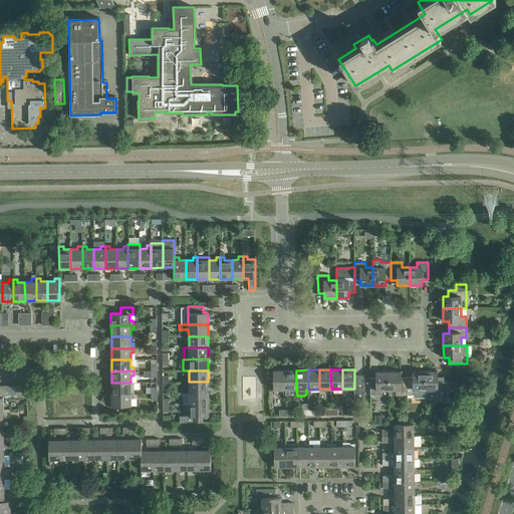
[(273,390),(285,390),(285,370),(273,370),(273,390)]
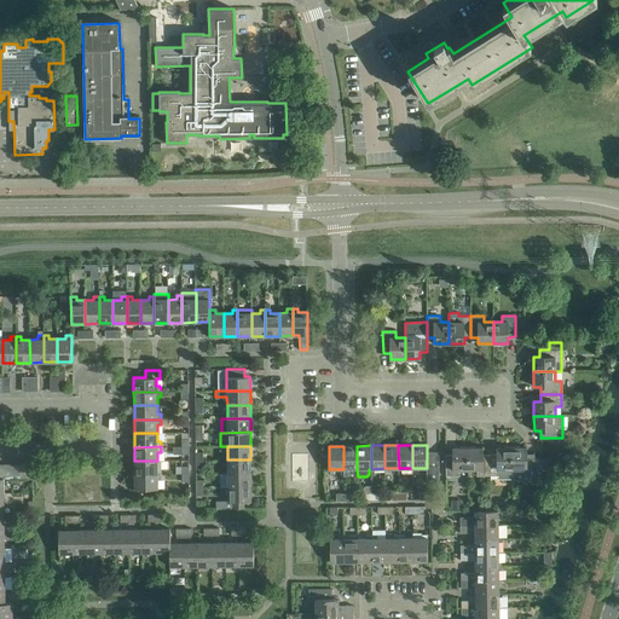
[(350,475),(350,469),(357,469),(357,446),(343,446),(343,469),(343,478),(348,478),(350,475)]
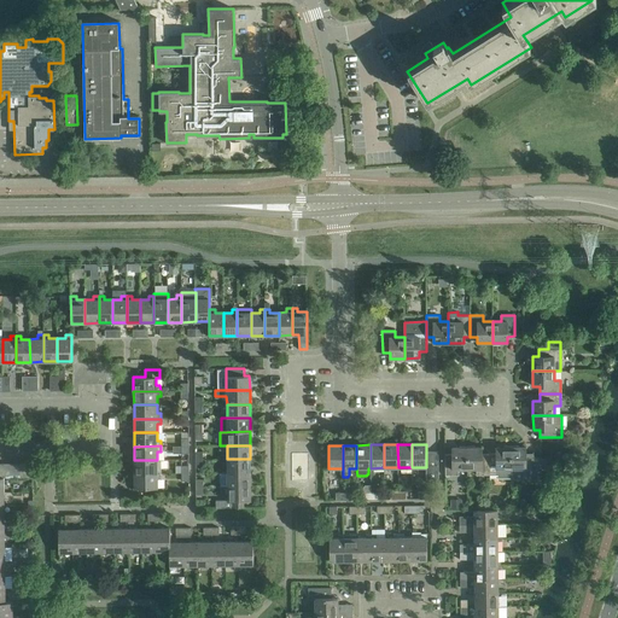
[(467,448),(467,470),(476,470),(476,476),(489,476),(489,454),(482,454),(482,447),(467,448)]
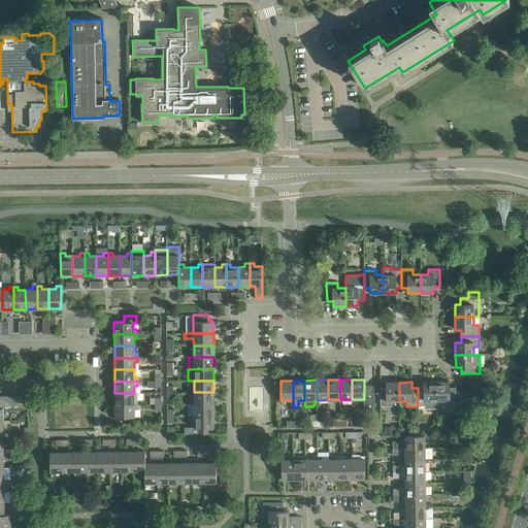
[(424,388),(418,388),(418,406),(419,406),(420,408),(425,408),(436,408),(436,400),(436,382),(424,382),(424,388)]
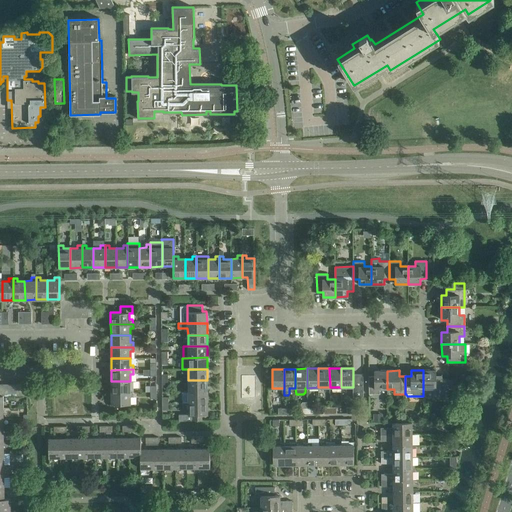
[(435,370),(423,370),(423,388),(423,396),(423,397),(442,397),(442,389),(444,389),(444,380),(442,380),(442,378),(442,375),(441,375),(435,375),(435,370)]
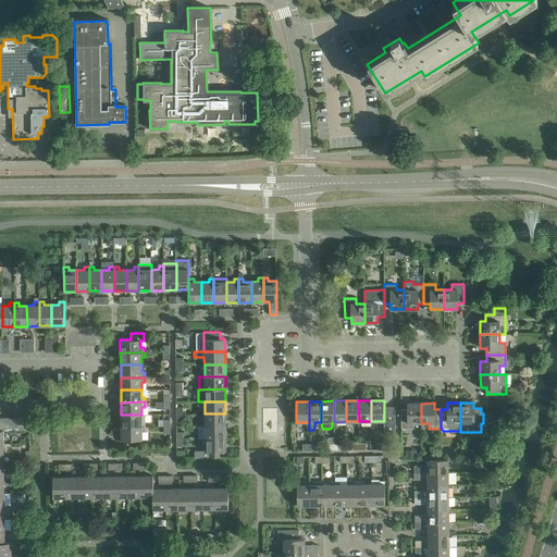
[(421,423),(421,404),(407,404),(407,409),(400,409),(401,429),(413,429),(412,423),(421,423)]
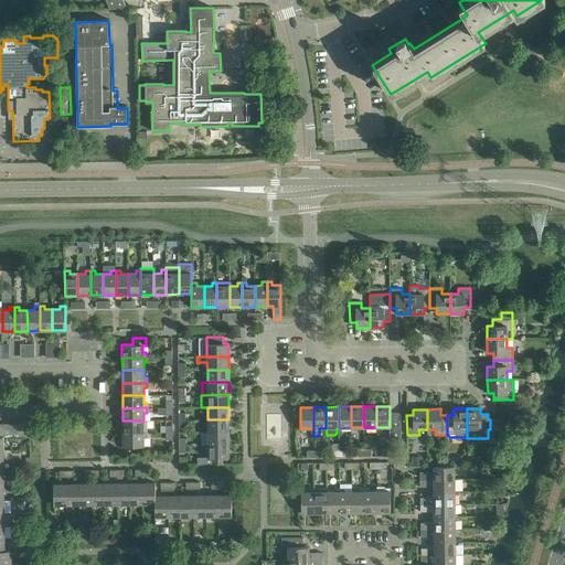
[(390,438),(401,438),(401,413),(390,413),(390,427),(390,438)]
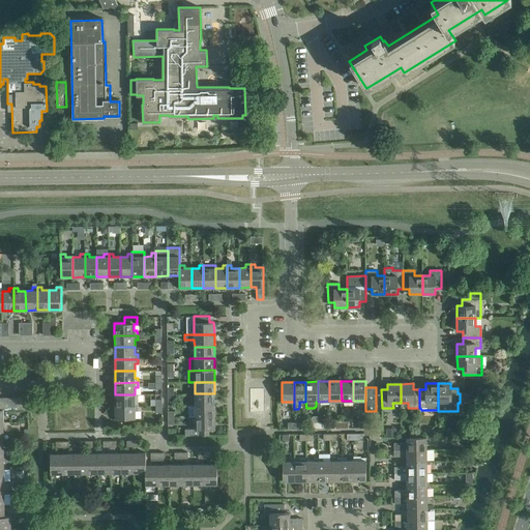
[(463,392),(463,402),(473,401),(473,392),(463,392)]
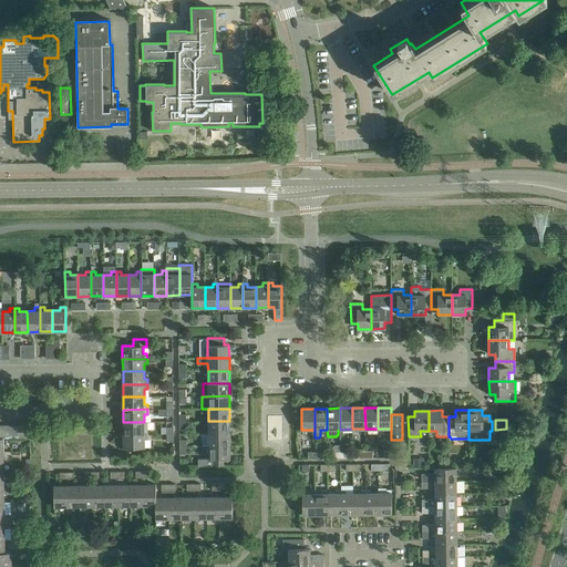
[(229,433),(229,421),(208,421),(208,434),(229,433)]
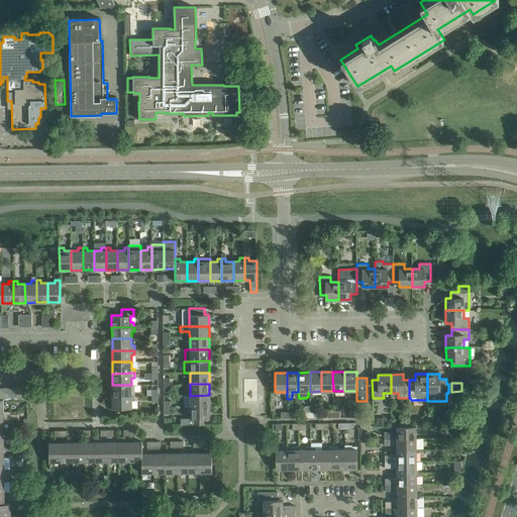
[(131,385),(112,385),(112,396),(134,396),(134,385),(131,385)]
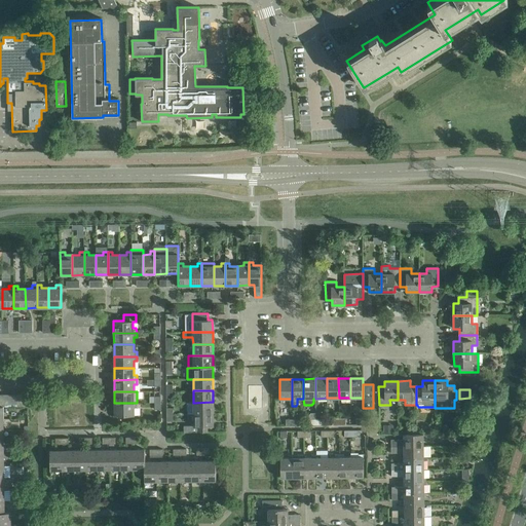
[(193,403),(187,403),(187,414),(193,414),(214,414),(213,402),(193,403)]
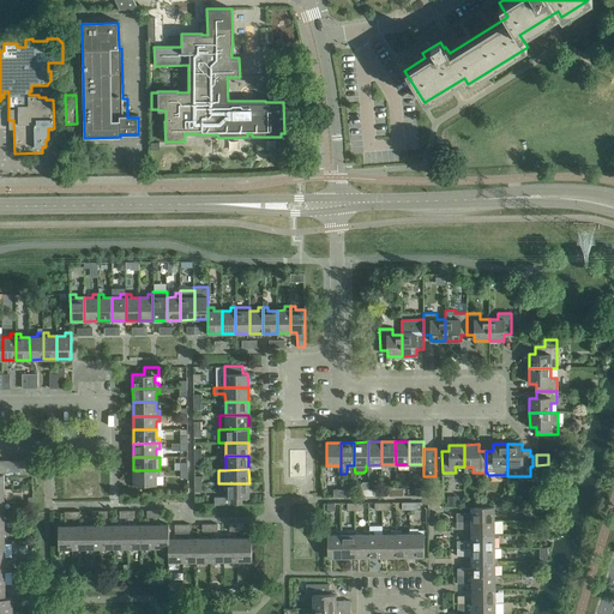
[(160,470),(133,470),(133,485),(157,485),(156,476),(160,475),(160,470)]
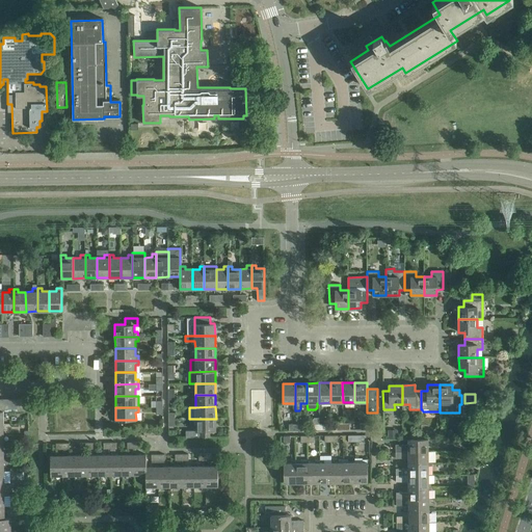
[(216,431),(216,419),(195,419),(195,430),(186,430),(186,437),(210,437),(210,431),(216,431)]
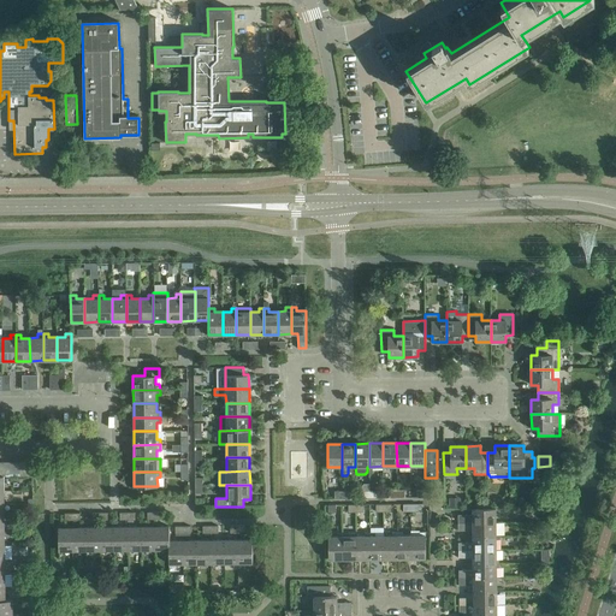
[(473,515),(458,515),(458,522),(466,522),(473,522),(496,522),(496,508),(487,508),(473,509),(473,515)]
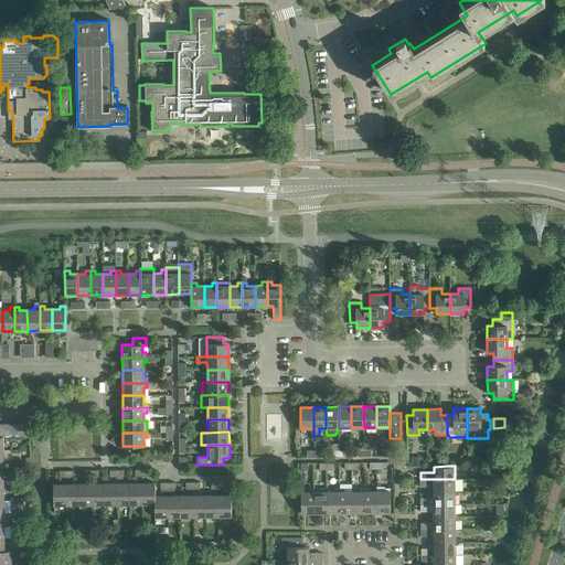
[(434,492),(455,492),(455,479),(427,479),(420,480),(420,487),(434,487),(434,492)]
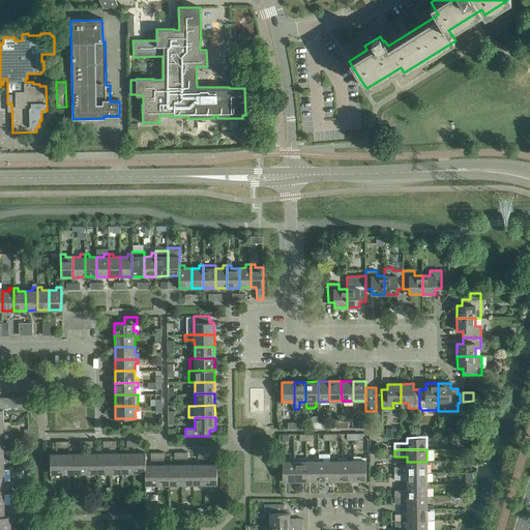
[(134,452),(122,453),(122,472),(134,472),(134,452)]
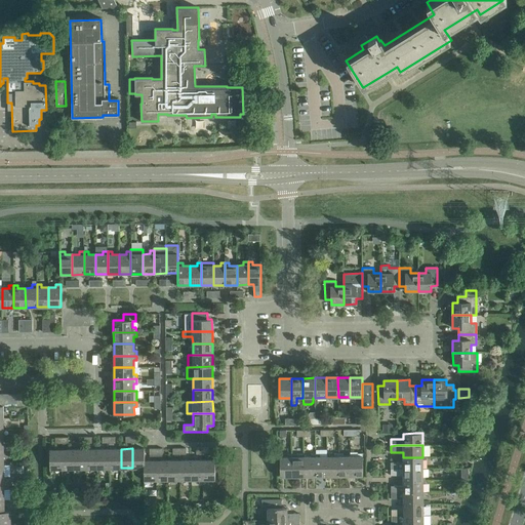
[(132,468),(144,468),(145,460),(145,448),(132,448),(132,468)]
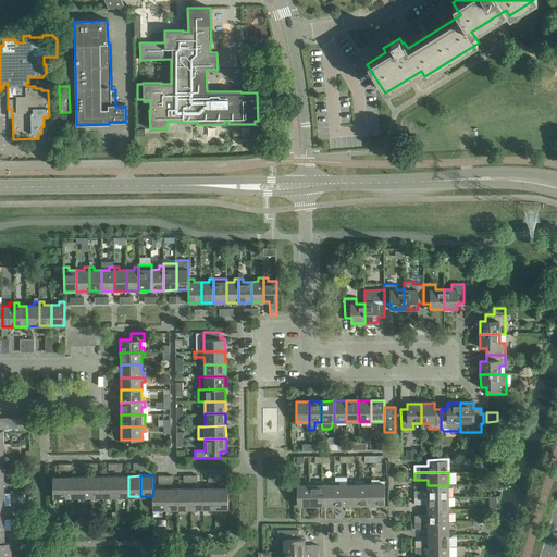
[(53,497),(65,497),(65,477),(52,477),(53,497)]
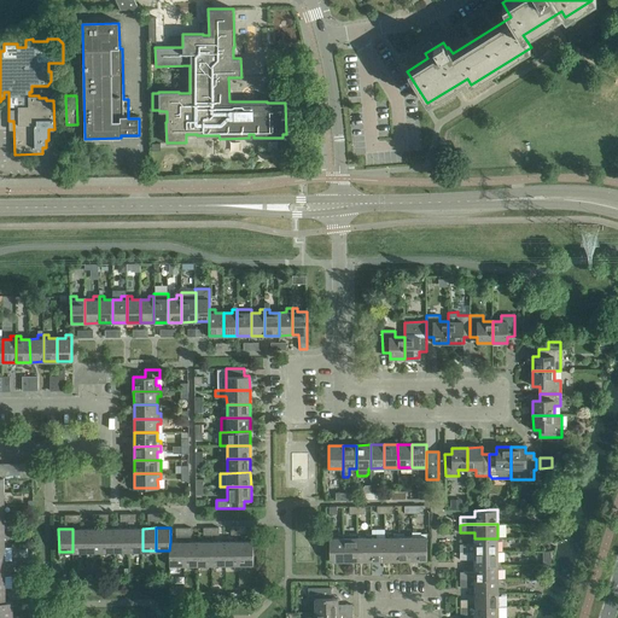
[(87,529),(73,529),(73,552),(87,552),(87,529)]
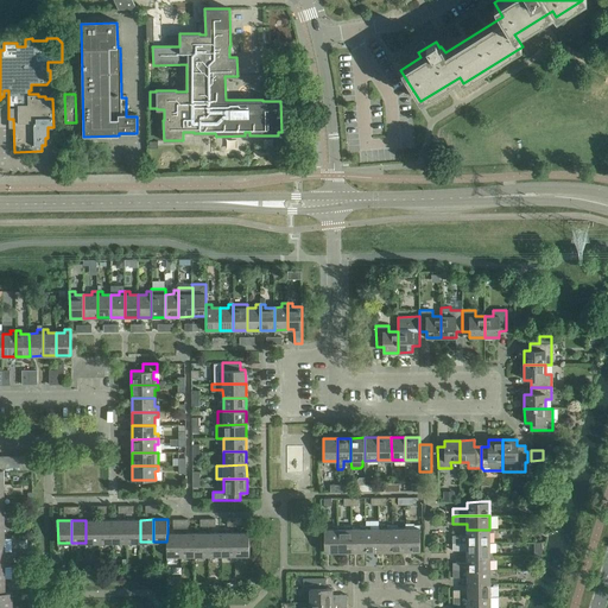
[(86,543),(99,543),(99,520),(86,520),(86,543)]
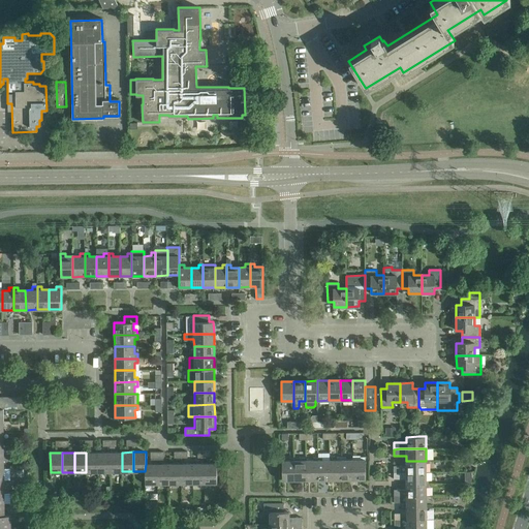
[(98,453),(86,453),(86,472),(98,472),(98,453)]
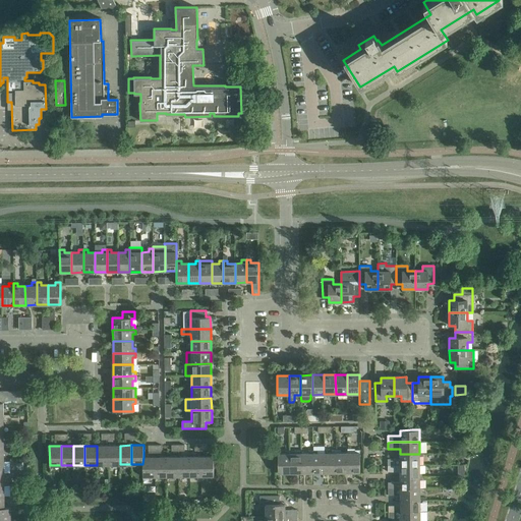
[(97,465),(108,465),(108,446),(97,446),(97,465)]
